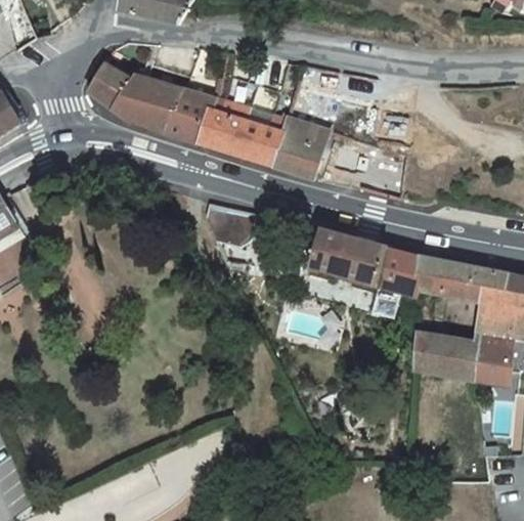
[(180,15),(187,0),(119,0),(117,11),(175,25),(180,15)]
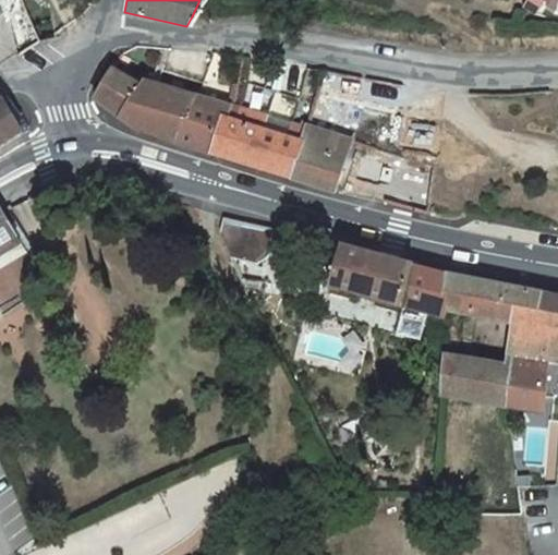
[(183,95),(142,84),(135,92),(108,69),(92,95),(130,125),(165,136),(183,95)]
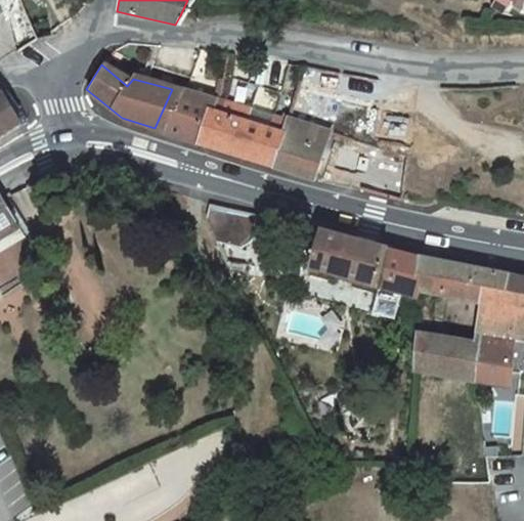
[(172,89),(155,128),(187,138),(199,107),(211,112),(215,101),(205,97),(172,89)]
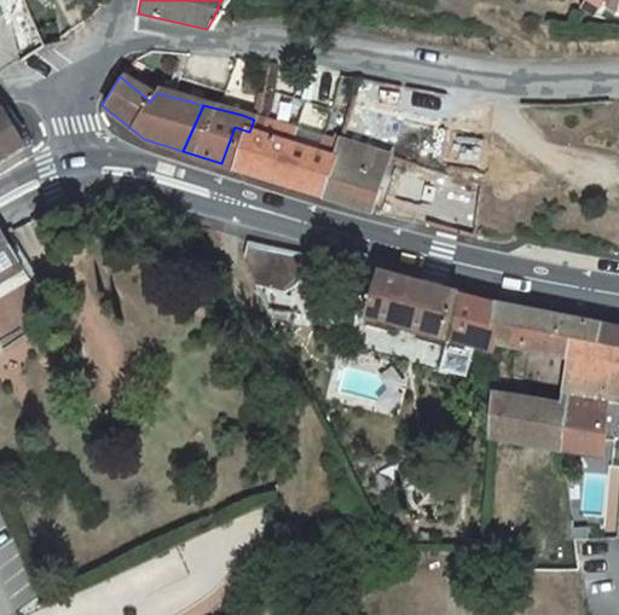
[(0,111),(0,160),(21,148),(0,111)]
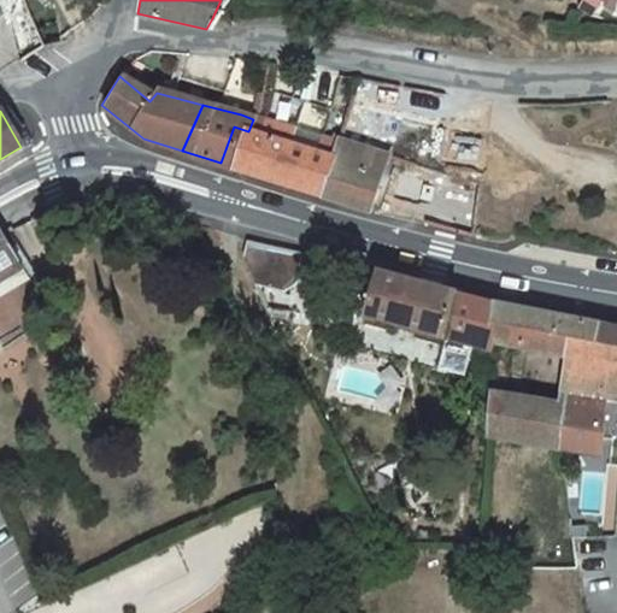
[(268,176),(322,192),(331,158),(312,153),(318,136),(253,119),(248,131),(234,127),(221,163),(234,166),(268,176)]
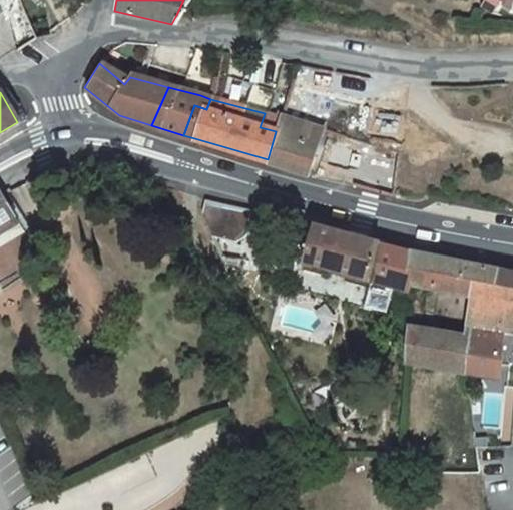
[(331,180),(333,176),(348,132),(281,113),(276,131),(268,159),(286,166),(331,180)]
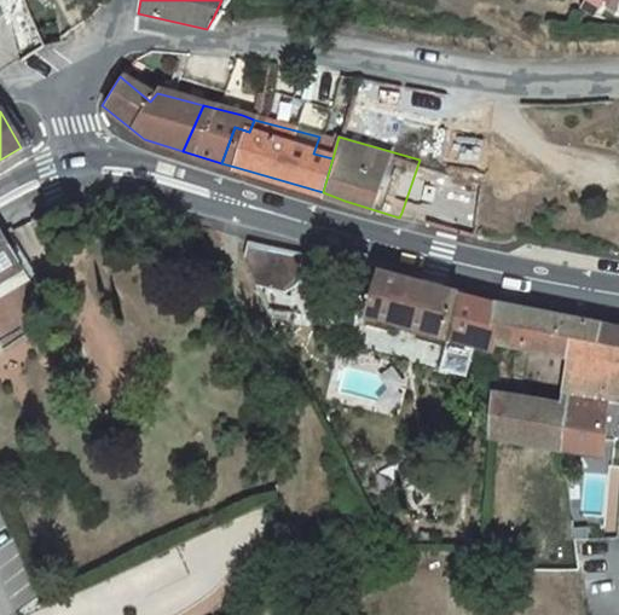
[(0,336),(42,312),(34,299),(0,244),(0,336)]
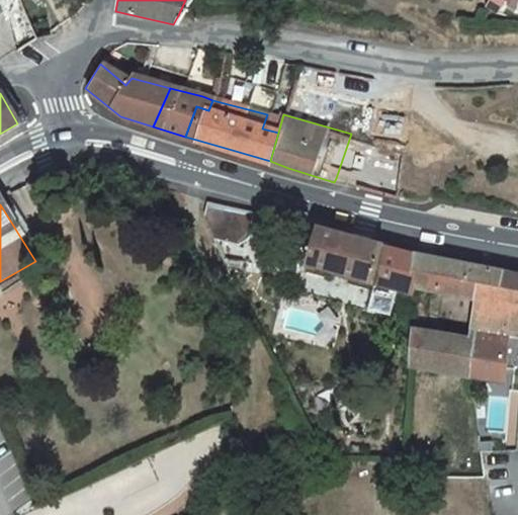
[(343,232),(314,225),(303,263),(412,287),(415,251),(404,249),(391,244),(371,239),(343,232)]
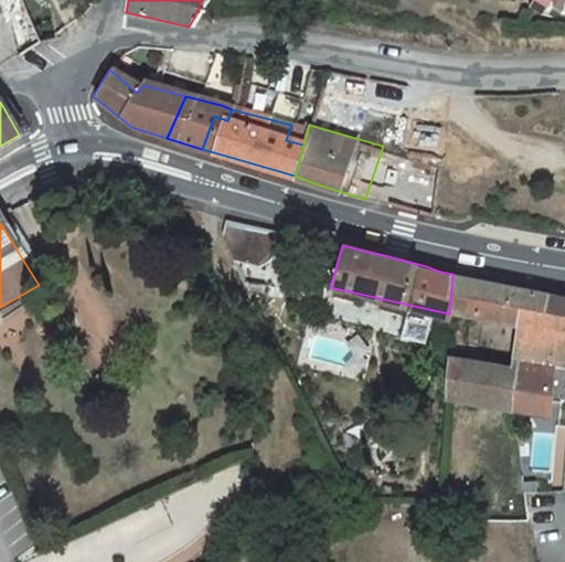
[(488,281),(452,274),(449,314),(448,336),(460,339),(461,307),(516,319),(513,364),(511,405),(547,411),(553,357),(542,354),(548,294),(540,292),(522,288),(488,281)]
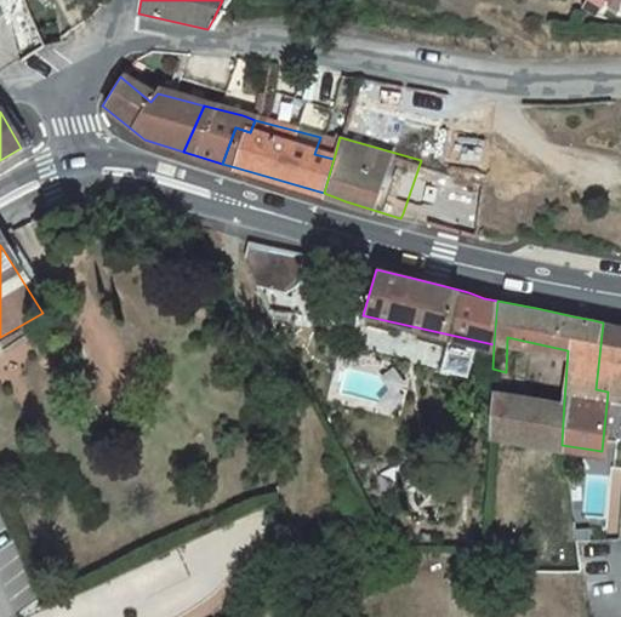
[(620,393),(620,324),(603,323),(596,389),(608,392),(620,393)]
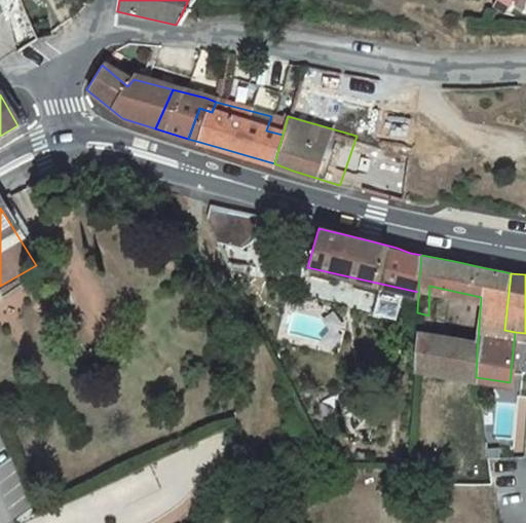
[(478,339),(416,328),(413,365),(476,377),(478,339)]
